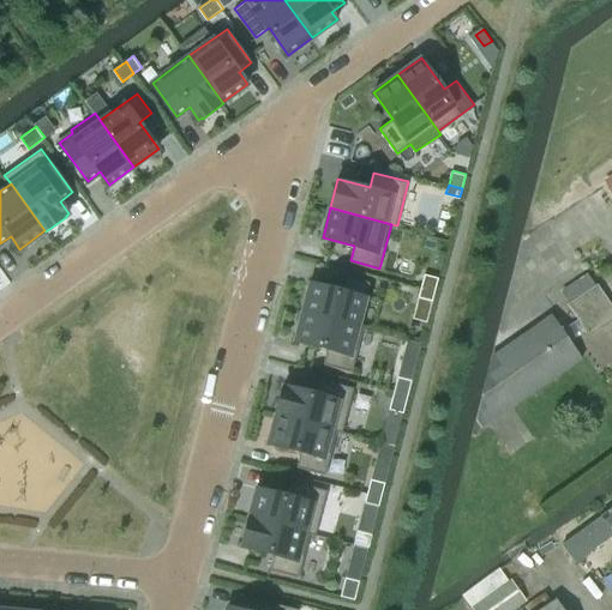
[(493,352),(477,418),(483,427),(582,357),(571,342),(587,330),(589,332),(611,316),(611,301),(599,282),(597,283),(588,271),(561,290),(569,301),(568,302),(580,319),(564,328),(552,312),(493,352)]
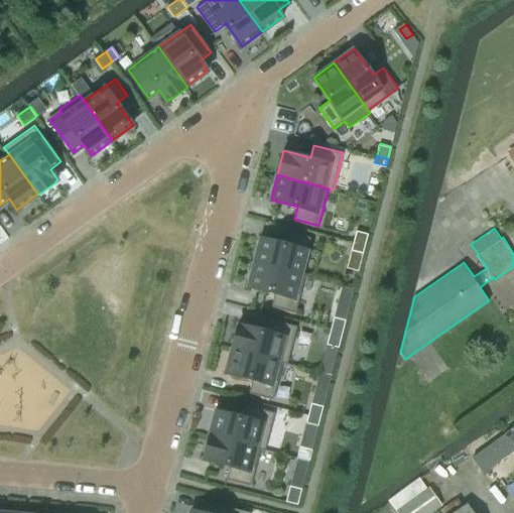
[(366,244),(369,233),(357,229),(354,241),(366,244)]
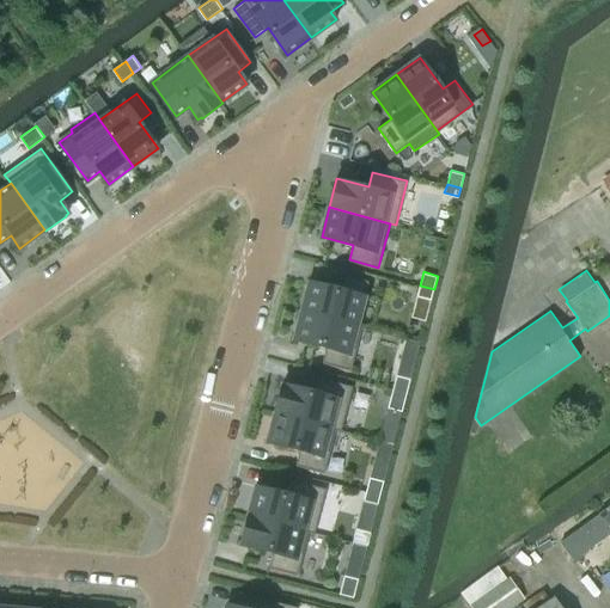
[(358,324),(370,280),(346,274),(342,289),(310,281),(303,309),(358,324)]
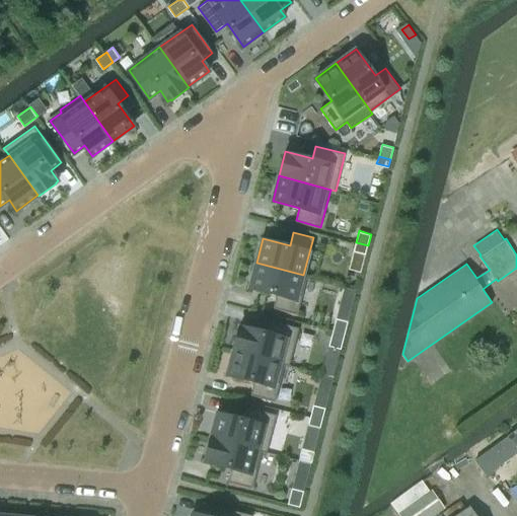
[(366,253),(368,245),(356,242),(354,250),(366,253)]
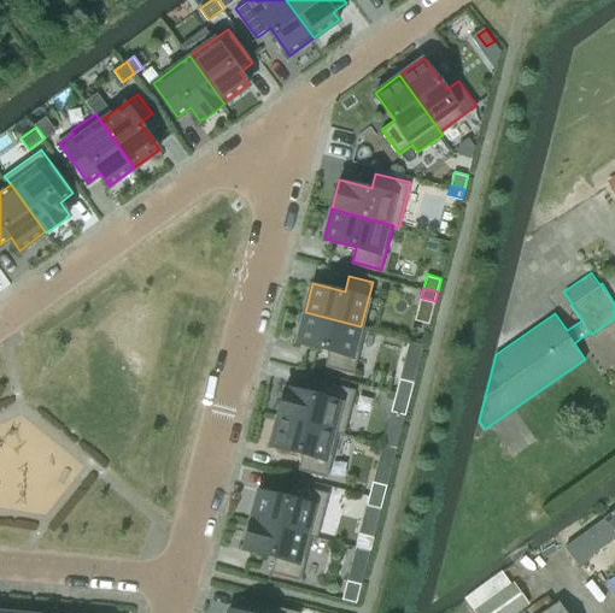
[(355,372),(367,328),(361,326),(305,312),(297,341),(329,349),(326,365),(355,372)]
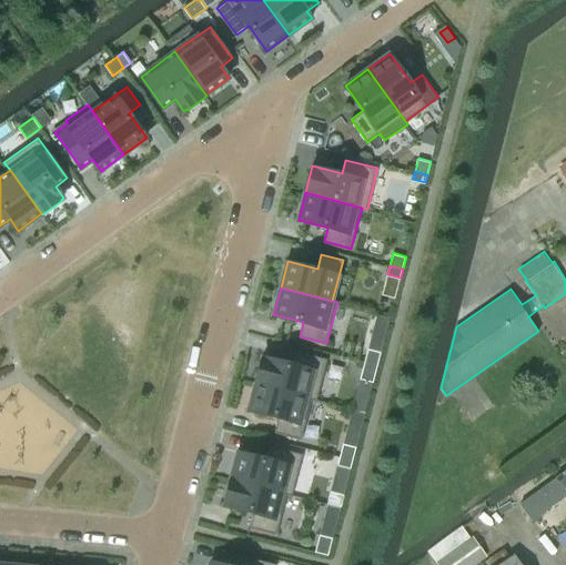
[(378,364),(382,351),(369,347),(365,361),(378,364)]
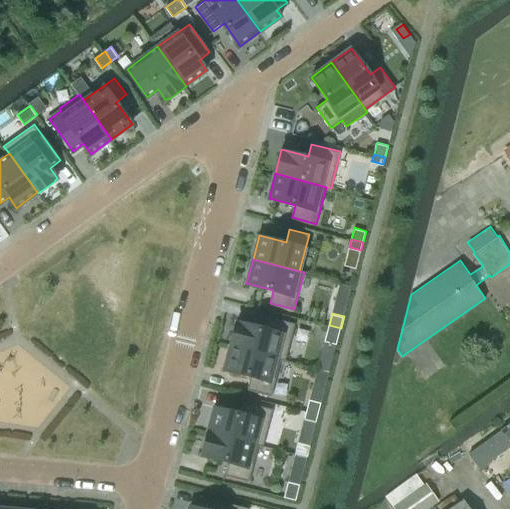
[(263,328),(237,321),(230,345),(282,358),(286,359),(296,322),(267,315),(263,328)]
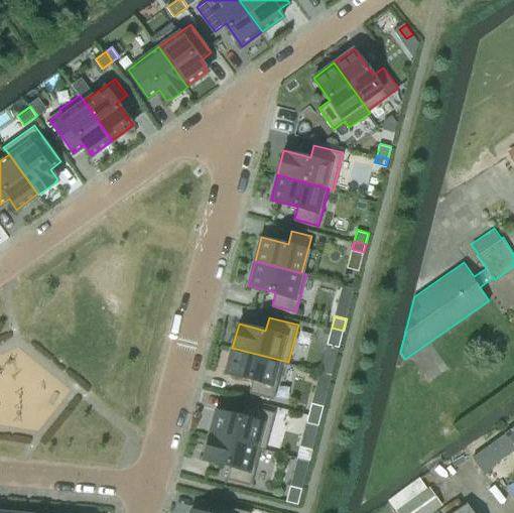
[(340,346),(344,331),(332,328),(328,343),(340,346)]
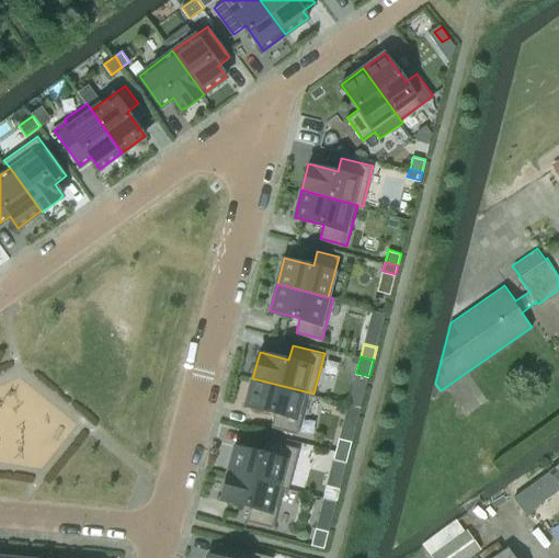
[(298,433),(309,393),(252,378),(246,405),(275,412),(271,426),(298,433)]
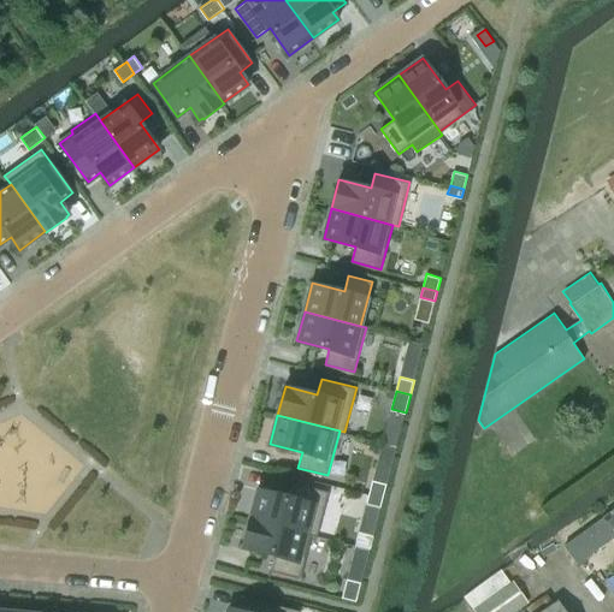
[(383,497),(387,483),(373,480),(370,493),(383,497)]
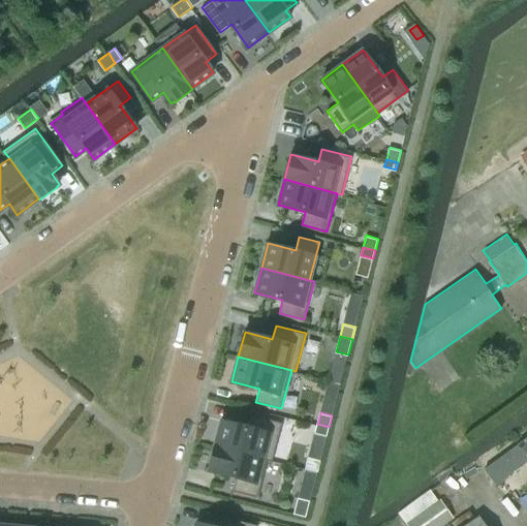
[(249,427),(221,420),(215,444),(268,459),(273,460),(282,422),(252,413),(249,427)]
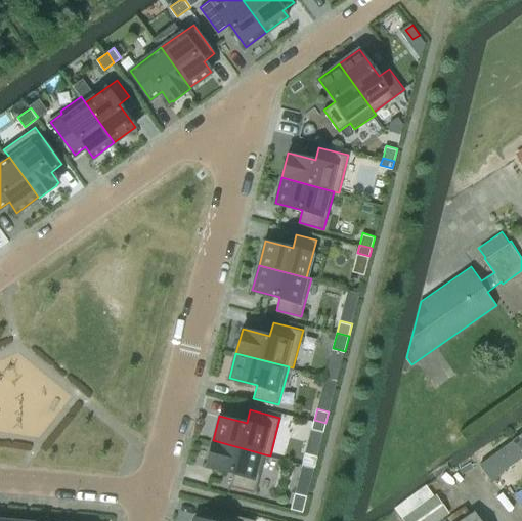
[(323,431),(325,423),(314,420),(312,428),(323,431)]
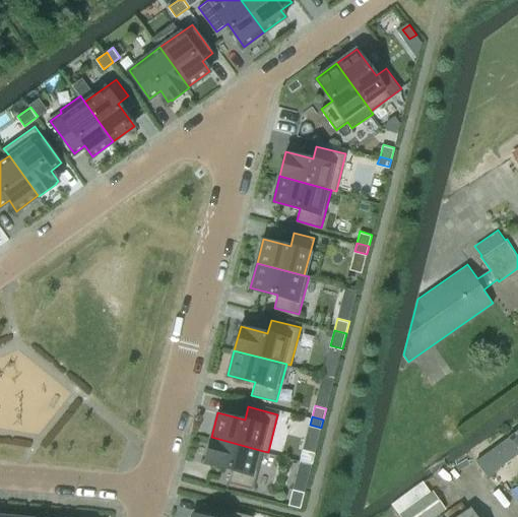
[(517,431),(477,460),(488,474),(517,452),(517,431)]
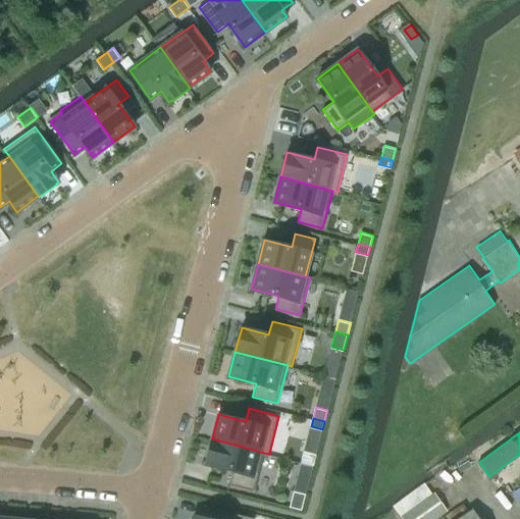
[(255,490),(264,453),(212,438),(206,464),(232,471),(229,483),(255,490)]
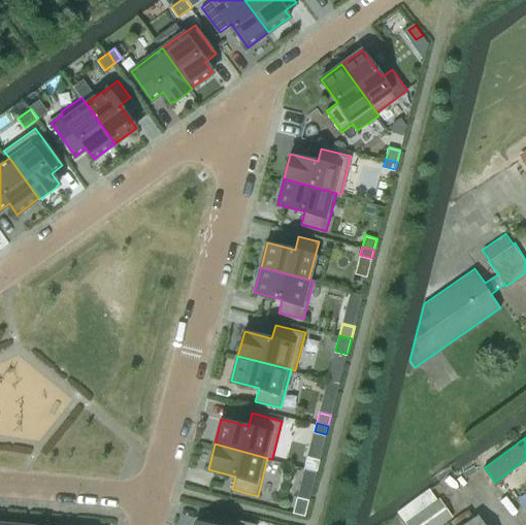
[(431,488),(398,511),(407,522),(408,524),(438,524),(453,515),(441,498),(439,499),(431,488)]
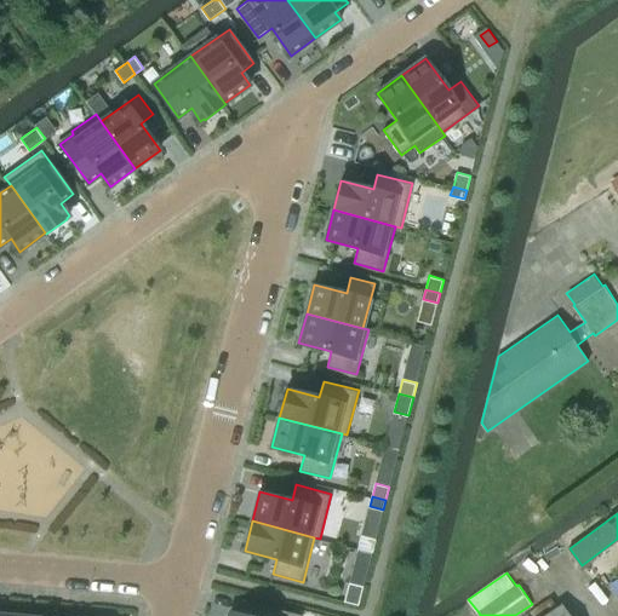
[(359,604),(364,586),(349,582),(344,600),(359,604)]
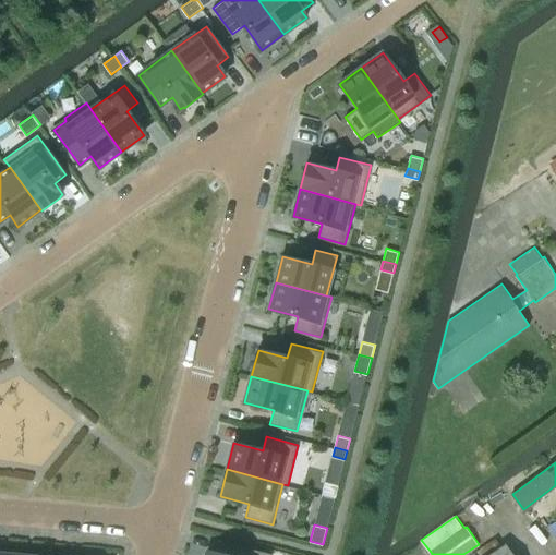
[(270,554),(272,553),(219,540),(216,554),(208,552),(207,554),(270,554)]
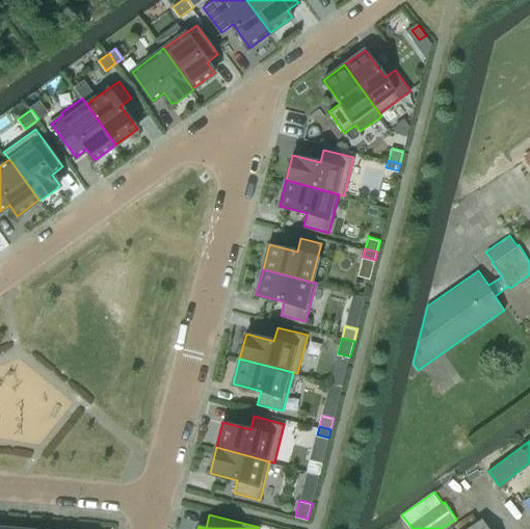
[(488,528),(482,519),(466,528),(488,528)]
